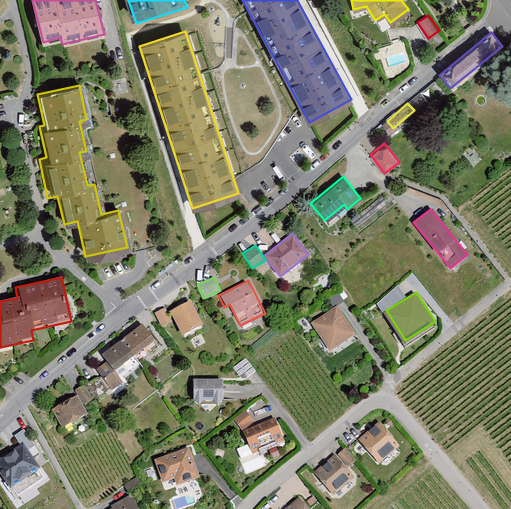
[(189,299),(168,310),(180,335),(202,324),(189,299)]
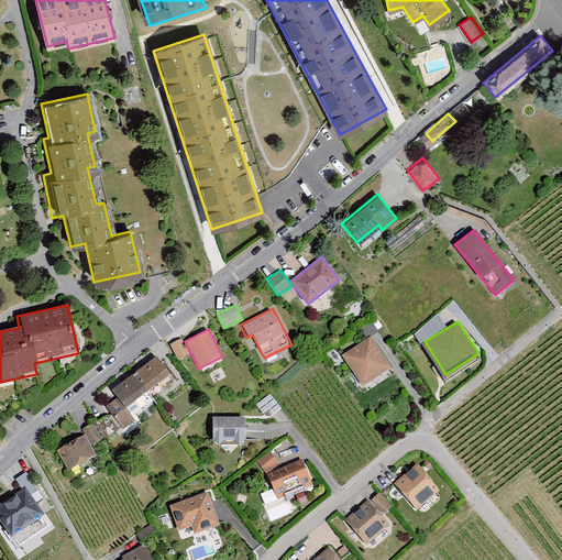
[(389,368),(370,337),(342,355),(362,386),(389,368)]
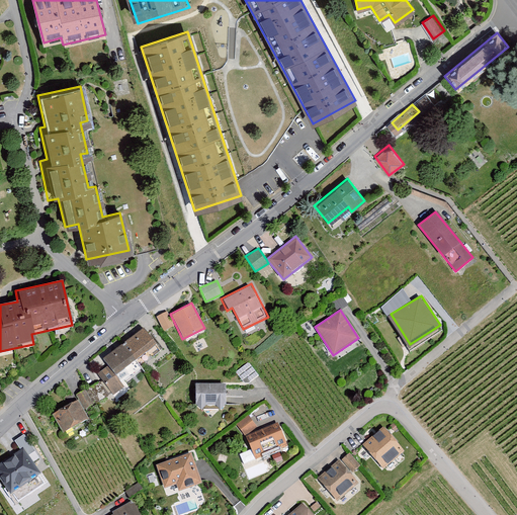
[(173,325),(166,311),(156,316),(162,329),(173,325)]
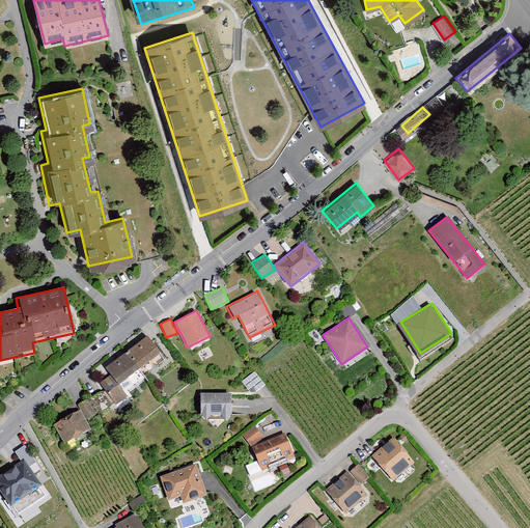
[(165,359),(146,334),(105,366),(111,374),(123,390),(165,359)]
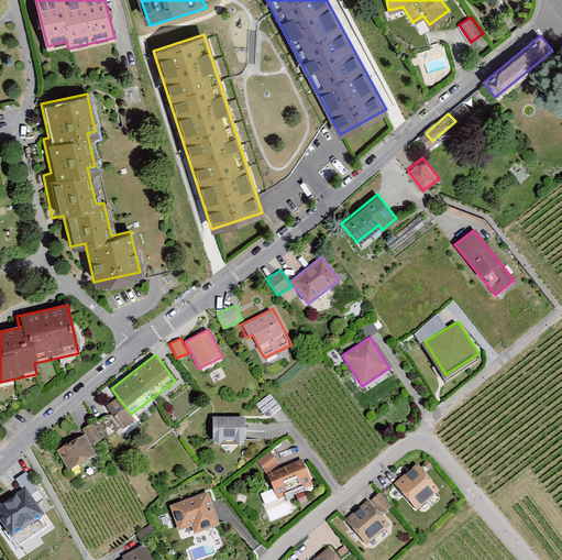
[(279,407),(268,393),(256,402),(268,416),(279,407)]
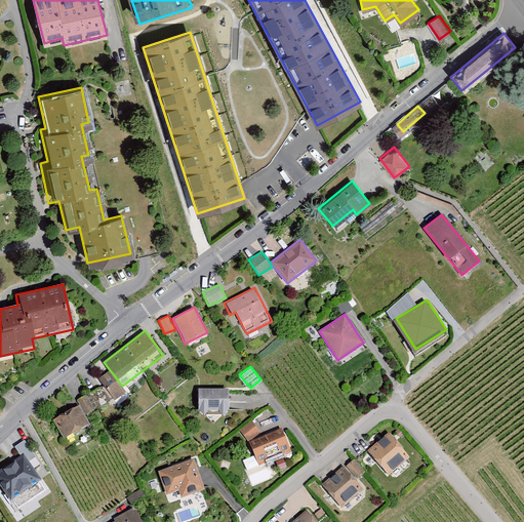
[(118,399),(126,392),(122,386),(110,370),(101,377),(118,399)]
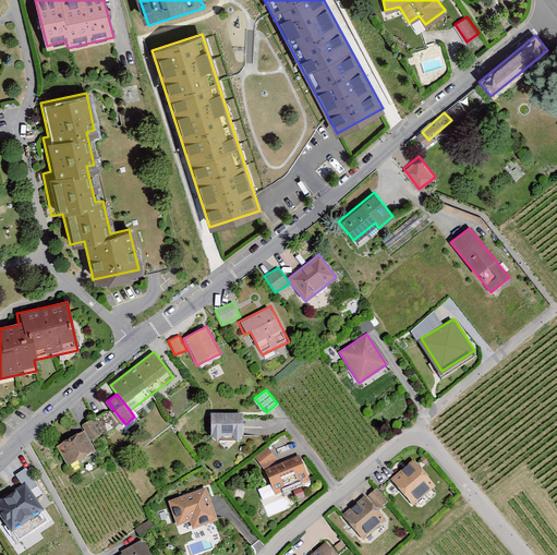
[(240,437),(242,414),(210,412),(208,436),(215,441),(220,436),(229,436),(235,442),(240,437)]
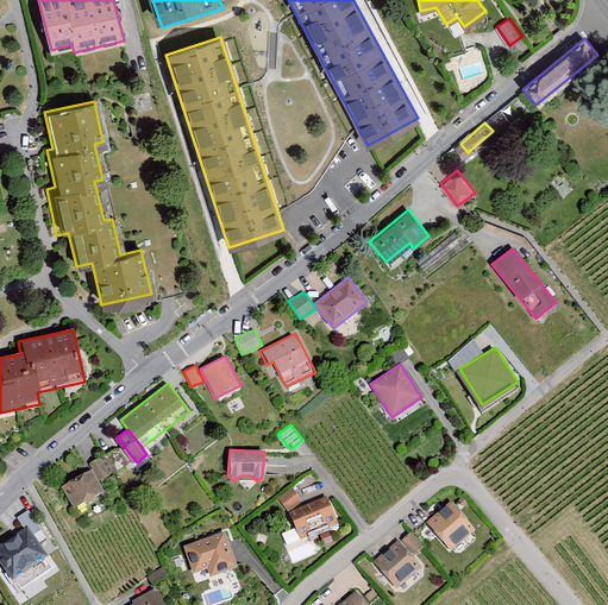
[(100,480),(113,472),(102,454),(89,462),(100,480)]
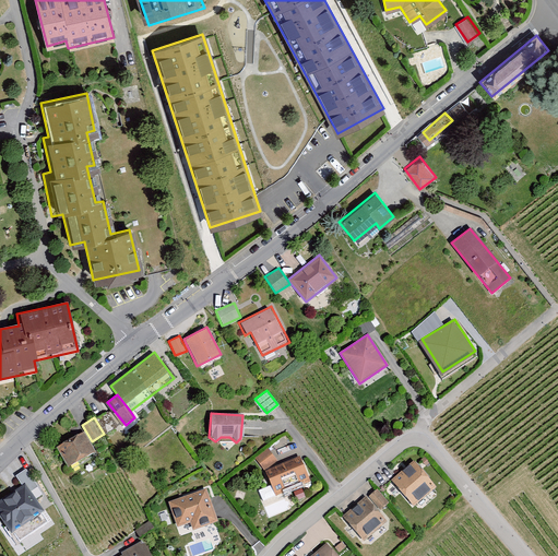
[(69,468),(95,452),(82,432),(56,447),(69,468)]
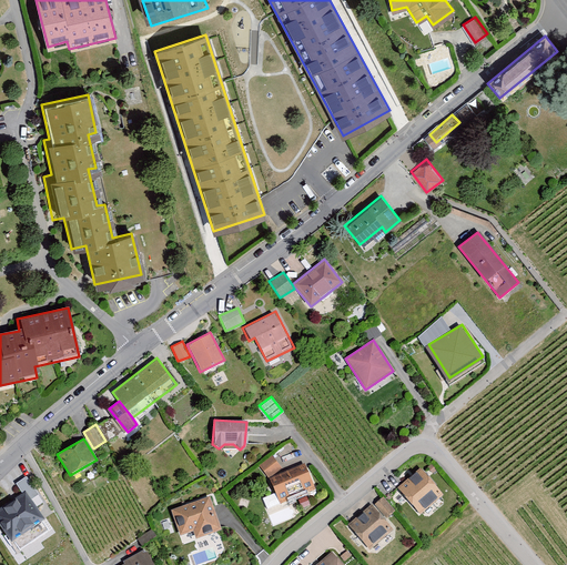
[(261,464),(270,477),(283,467),(273,455),(261,464)]
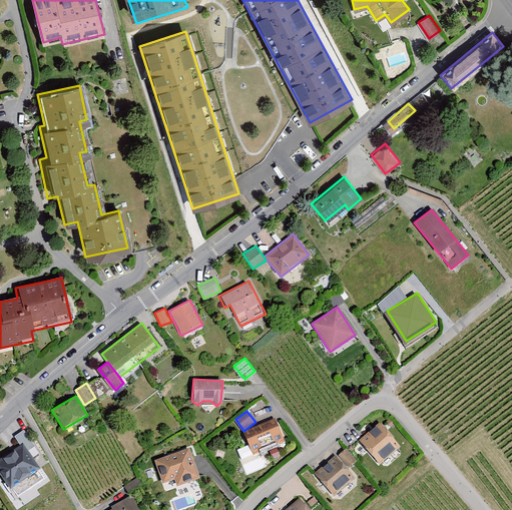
[(275,419),(243,431),(252,452),(284,440),(275,419)]
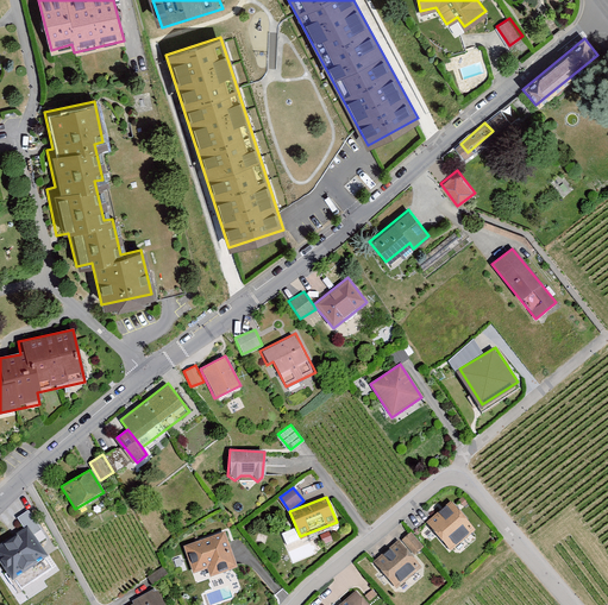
[(475,527),(452,499),(426,522),(449,548),(475,527)]
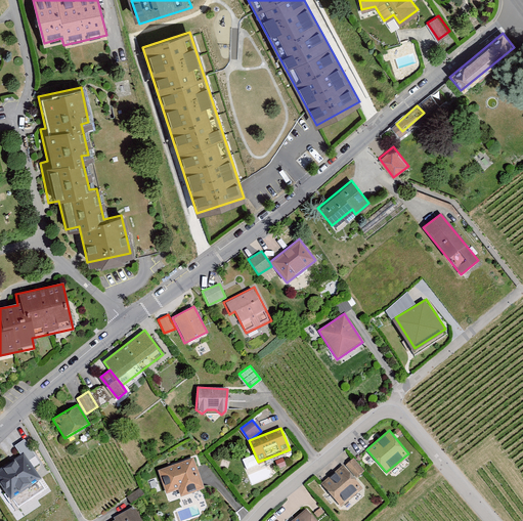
[(0,466),(0,484),(9,500),(39,480),(22,452),(0,466)]
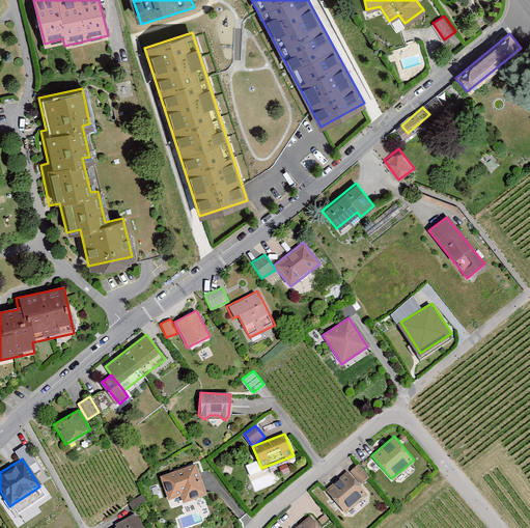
[(353,466),(362,480),(370,475),(361,461),(353,466)]
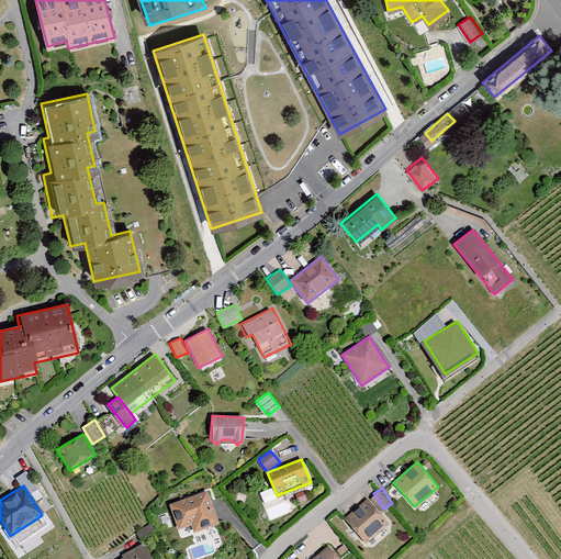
[(217,523),(206,492),(170,504),(179,528),(191,524),(193,532),(217,523)]
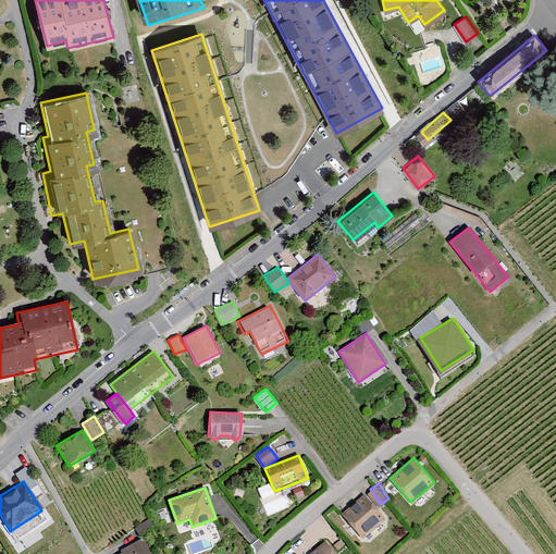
[(384,518),(363,493),(340,514),(360,538),(384,518)]
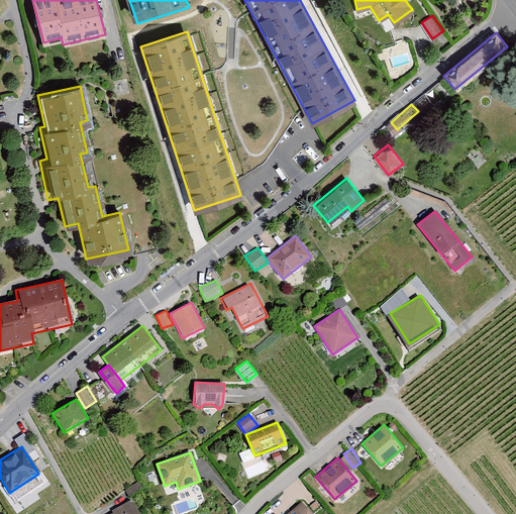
[(140,513),(133,500),(108,513),(140,513)]
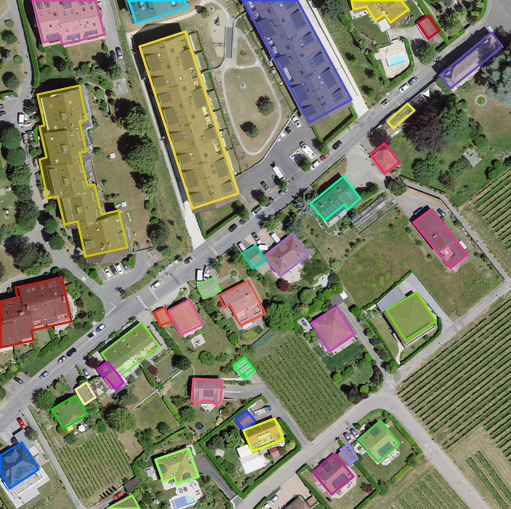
[(310,508),(299,495),(281,508),(310,508)]
